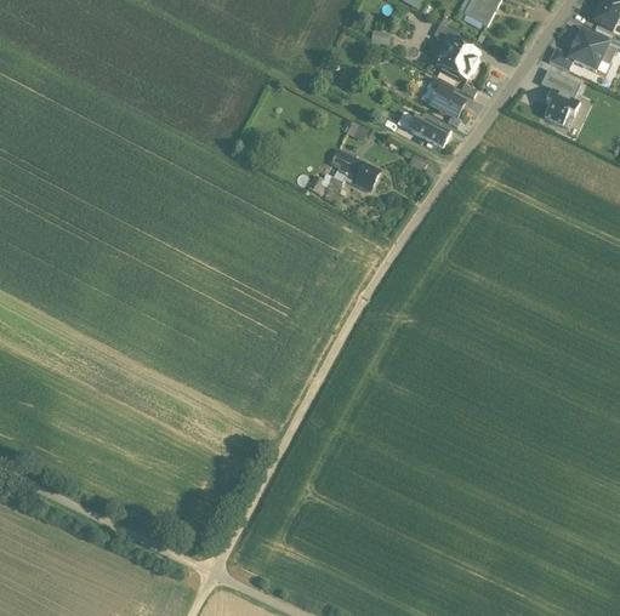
[(470,0),(464,12),(487,24),(499,0),(470,0)]
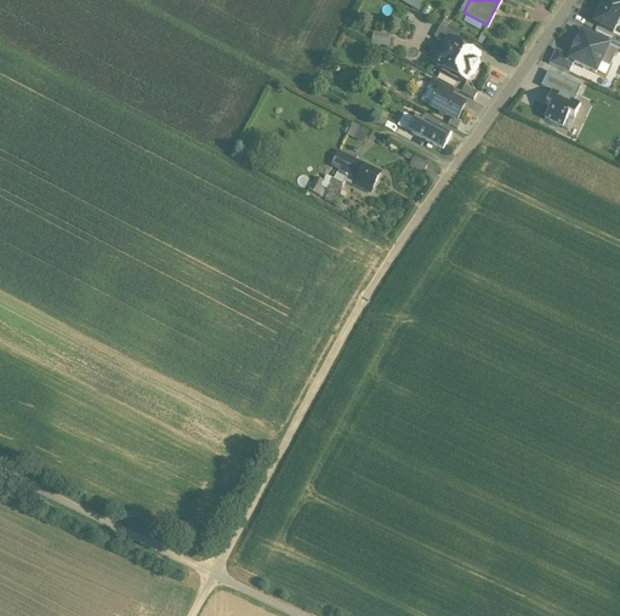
[(599,0),(598,5),(599,6),(593,20),(613,28),(619,11),(619,0),(599,0)]
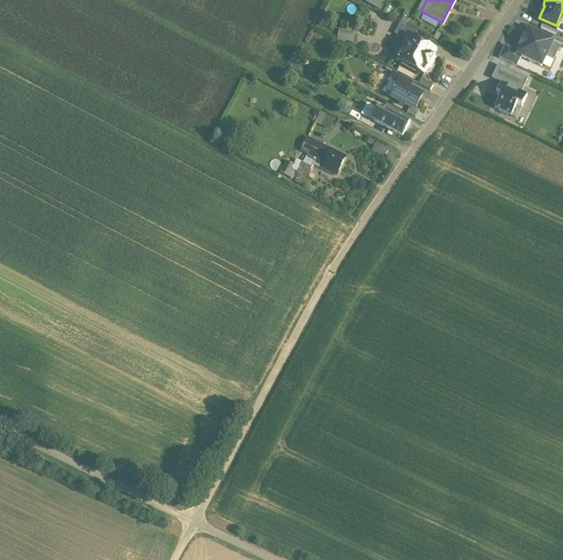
[(415,30),(398,21),(392,31),(404,36),(407,33),(412,36),(415,30)]
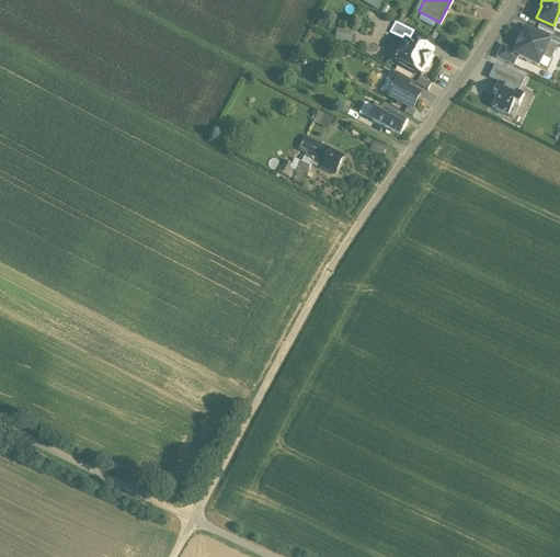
[(352,30),(336,27),(335,36),(350,40),(352,30)]
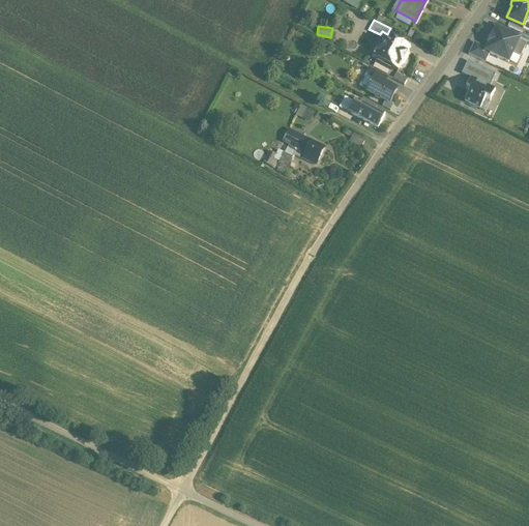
[(526,40),(496,26),(487,46),(486,49),(489,50),(507,59),(512,50),(520,53),(526,40)]
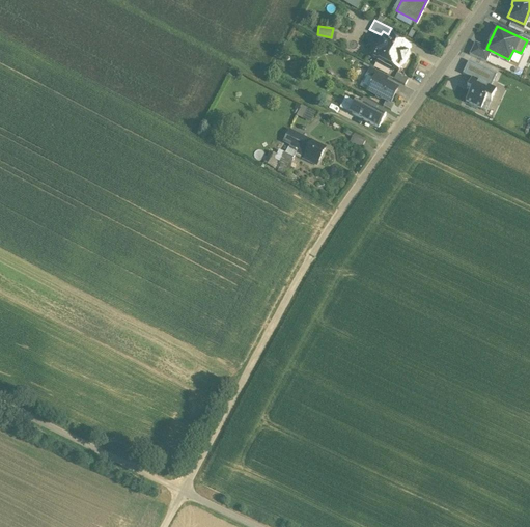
[(388,34),(383,31),(381,34),(377,43),(373,44),(369,51),(370,54),(375,57),(374,59),(389,67),(391,64),(397,68),(399,65),(402,64),(409,53),(408,50),(409,47),(402,44),(403,43),(388,34)]
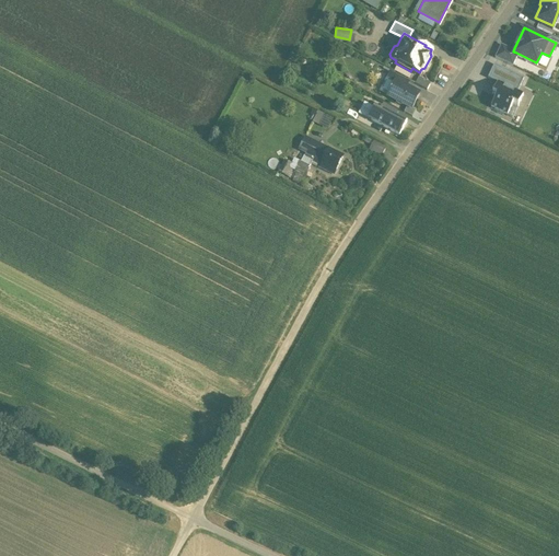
[(513,51),(514,48),(500,41),(495,54),(512,62),(516,53),(513,51)]
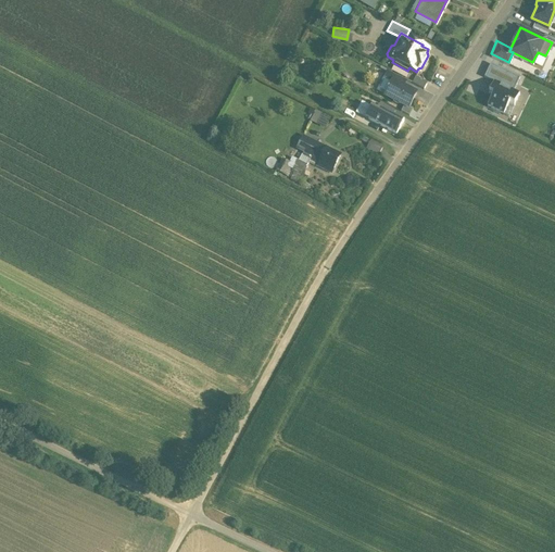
[(493,79),(497,82),(504,67),(490,61),(483,75),(493,79)]
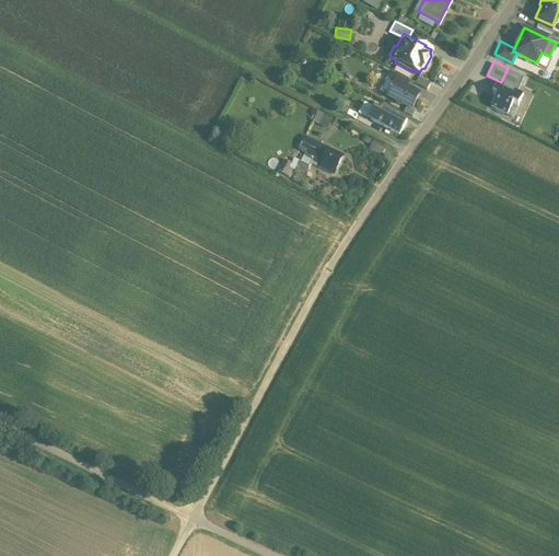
[(408,78),(391,68),(387,76),(394,79),(395,78),(405,83),(408,78)]
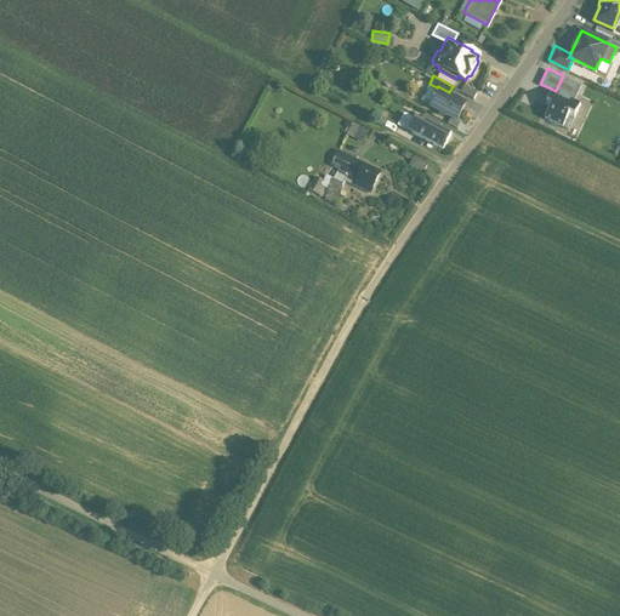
[(551,89),(545,101),(550,102),(542,115),(562,124),(568,110),(574,114),(579,102),(573,98),(580,84),(563,75),(556,91),(551,89)]
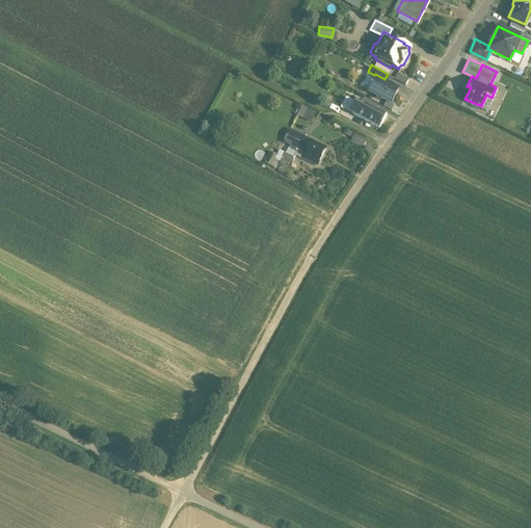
[(407,76),(397,70),(393,76),(404,82),(407,76)]
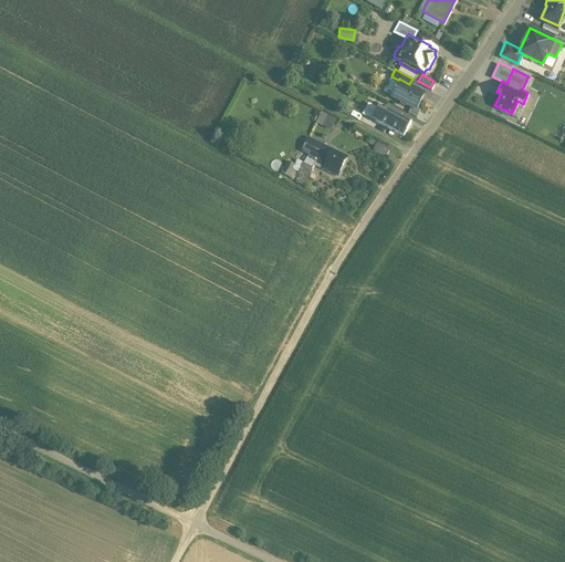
[(409,84),(399,79),(398,80),(391,94),(399,99),(400,101),(405,103),(407,102),(410,104),(415,106),(422,91),(409,84)]
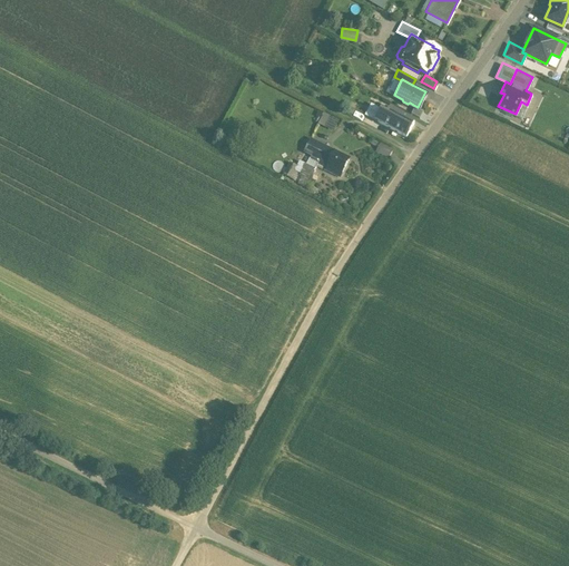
[(382,108),(376,105),(369,116),(376,119),(376,118),(380,111),(382,108)]
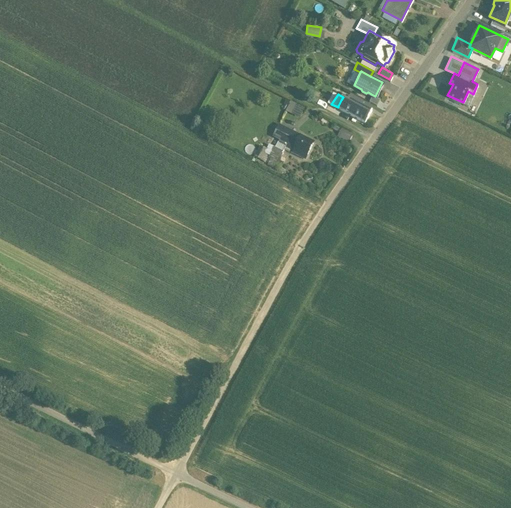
[(375,96),(371,94),(368,99),(376,103),(379,97),(375,96)]
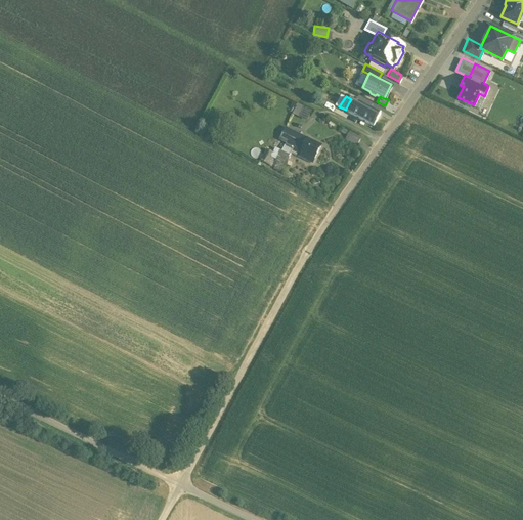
[(379,111),(358,98),(354,104),(349,102),(346,109),(373,123),(379,111)]
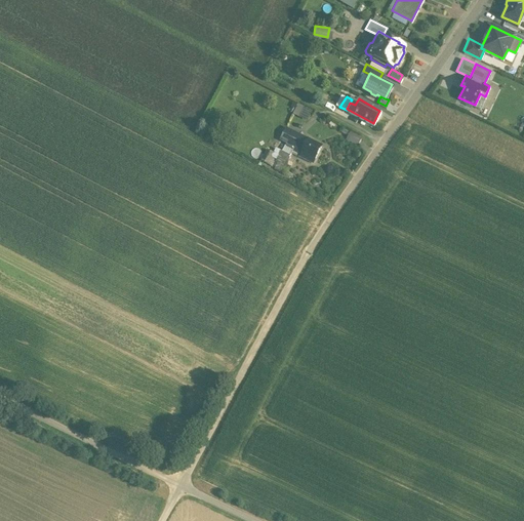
[(296,104),(292,112),(306,118),(310,110),(296,104)]
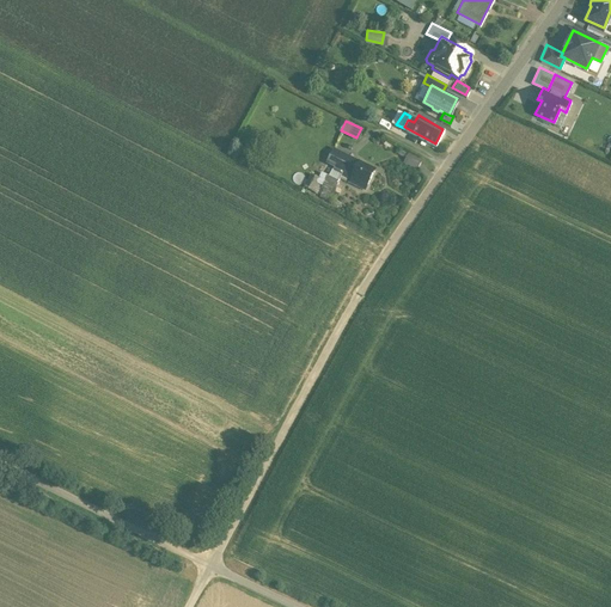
[(374,167),(341,151),(330,171),(361,186),(364,183),(365,184),(374,167)]
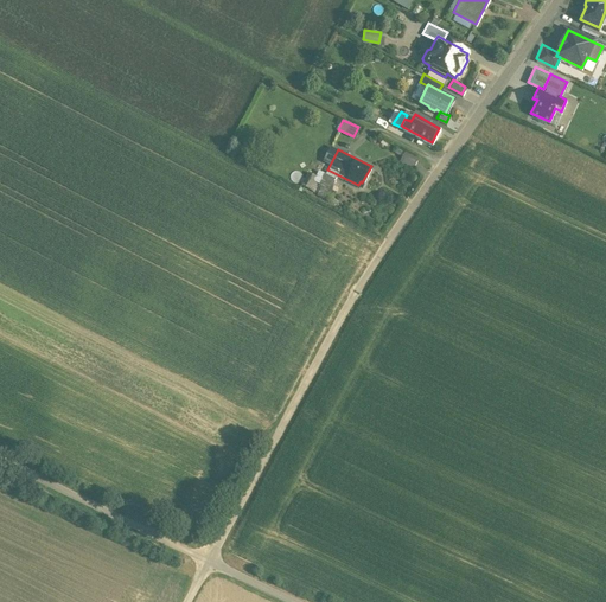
[(416,158),(403,151),(399,158),(413,165),(416,158)]
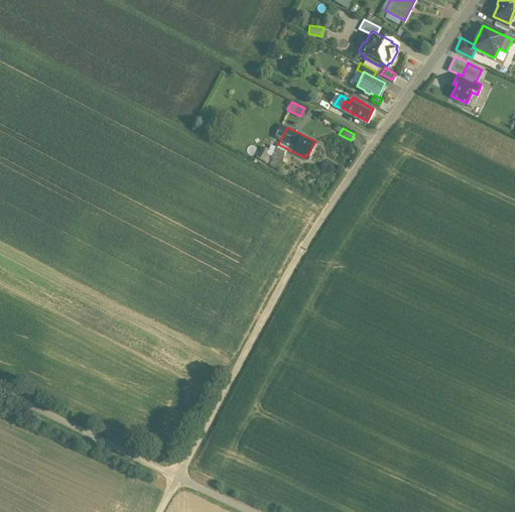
[(284,172),(285,170),(275,164),(277,161),(283,164),(286,158),(261,145),(255,157),(284,172)]
